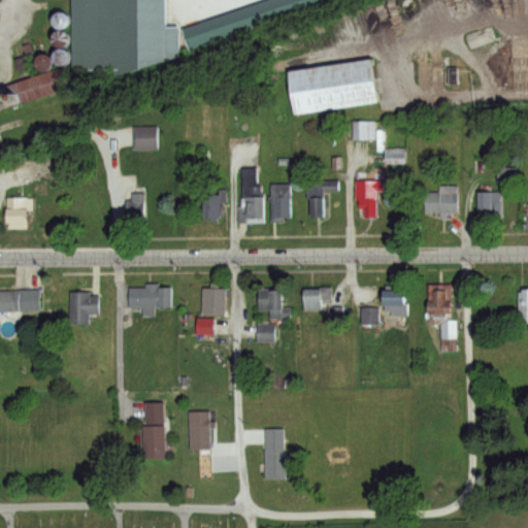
[(73,0),(162,0),(163,25),(178,24),(179,81),(118,83),(118,68),(74,69),(73,0)]
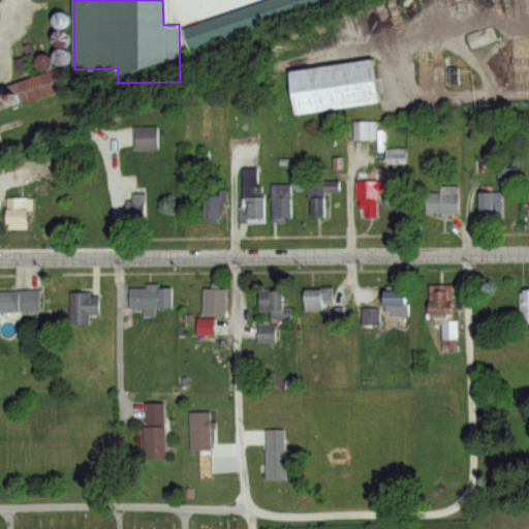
[(268,0),(337,0),(190,52),(183,30),(268,0)]
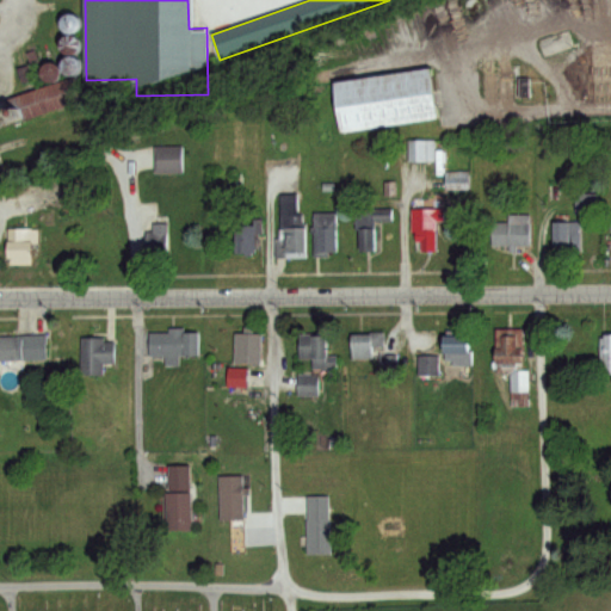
[(56,29),(71,34),(74,18),(60,13),(56,29)]
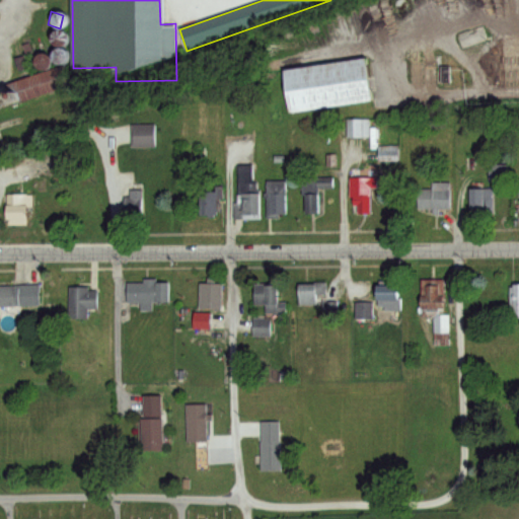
[(29,55),(28,45),(20,45),(21,56),(14,57),(15,71),(42,69),(40,54),(29,55)]
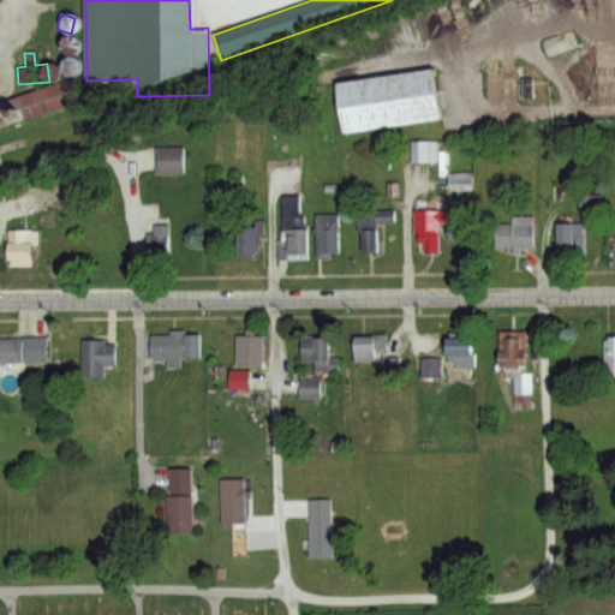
[(333,82),(429,69),(435,117),(339,130),(333,82)]
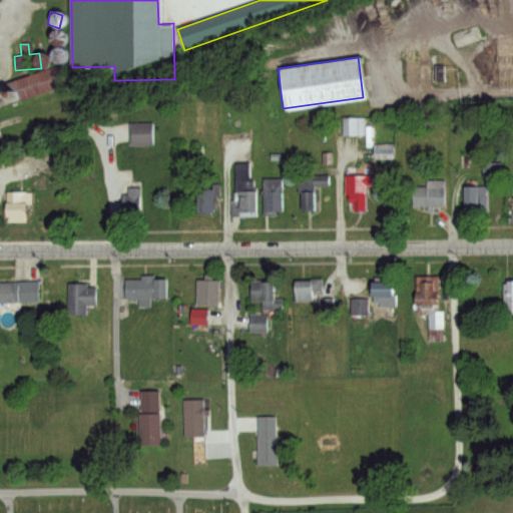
[(9,81),(61,63),(69,85),(16,103),(9,81)]
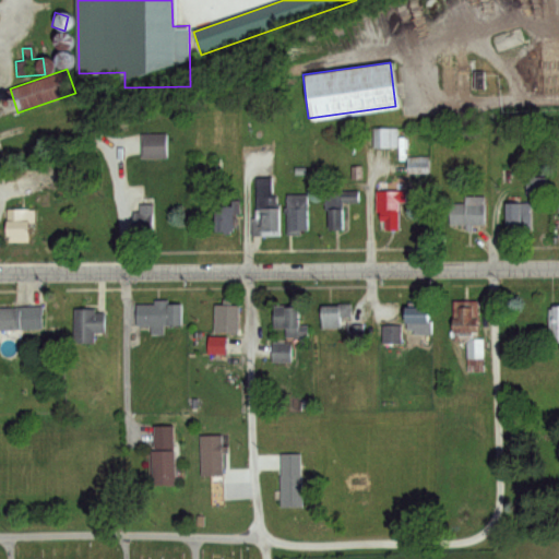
[(372,129),(397,128),(397,133),(404,133),(405,149),(372,149),(372,129)]
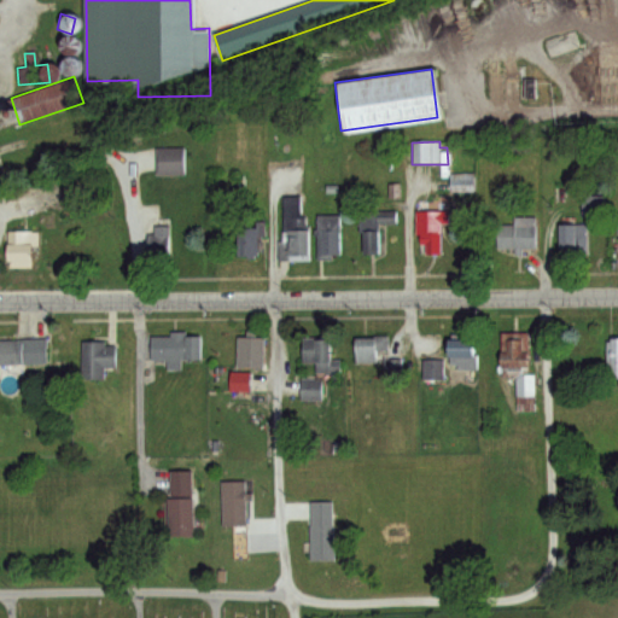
[(157,150),(184,150),(184,173),(157,173),(157,150)]
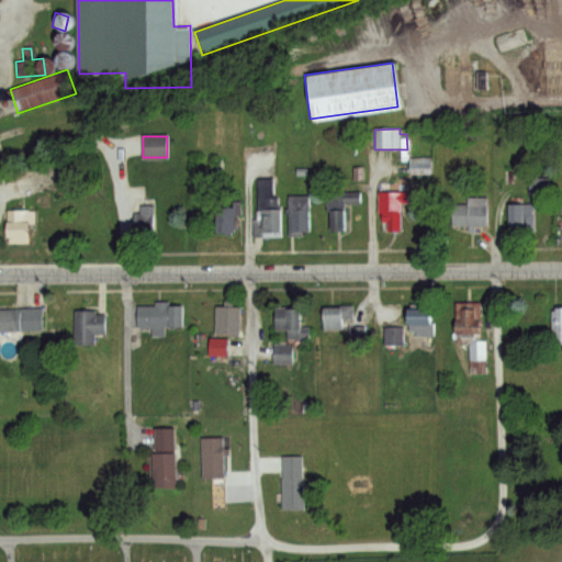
[(408,158),(429,157),(430,175),(408,176),(408,158)]
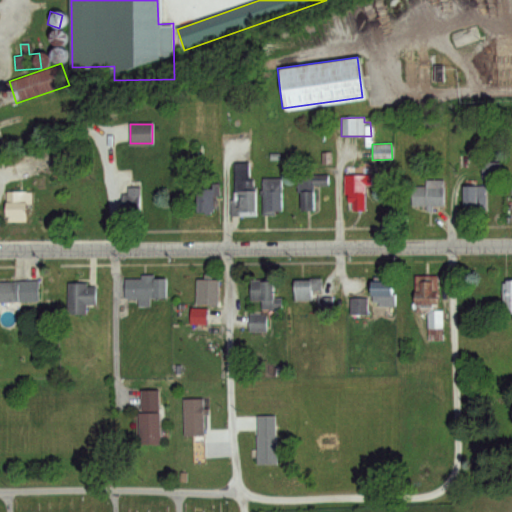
[(234,163),(249,162),(249,180),(254,180),(254,187),(257,187),(258,216),(231,216),(230,201),(235,200),(234,163)]
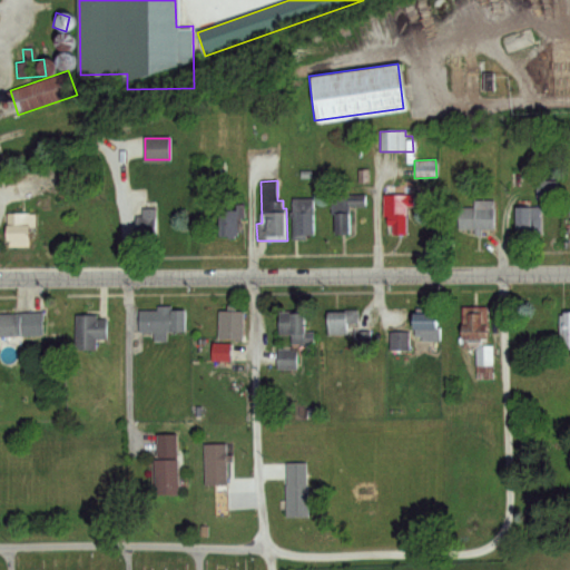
[(331,195),(365,194),(365,207),(349,207),(350,234),(335,234),(335,213),(331,213),(331,195)]
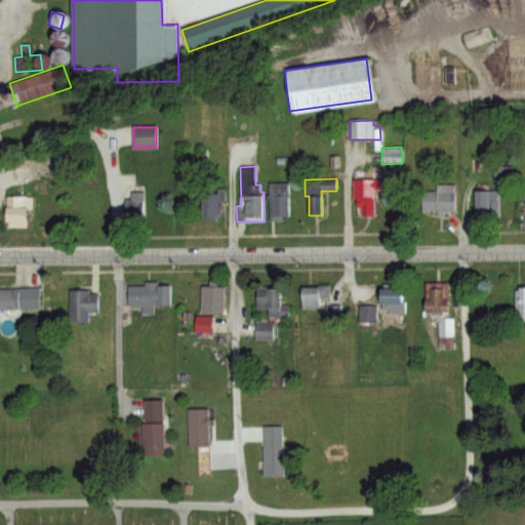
[(353,179),(381,178),(381,192),(374,192),(375,216),(358,216),(358,199),(354,199),(353,179)]
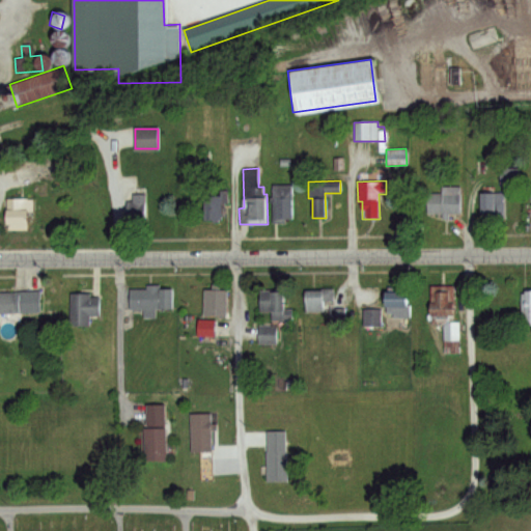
[(272,185),(291,184),(292,219),(272,220),(272,185)]
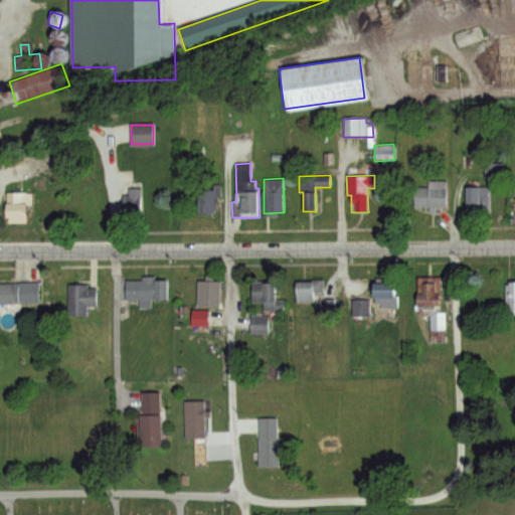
[(427,181),(447,181),(448,208),(436,208),(436,214),(427,214),(427,205),(416,206),(415,190),(427,189),(427,181)]
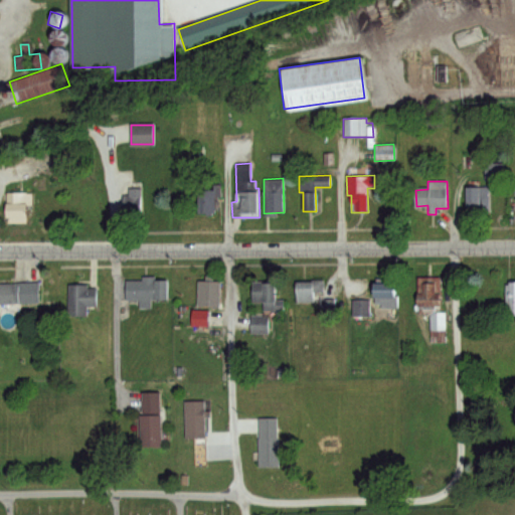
[(196,191),(213,191),(213,184),(221,184),(221,197),(213,197),(214,214),(196,214),(196,191)]
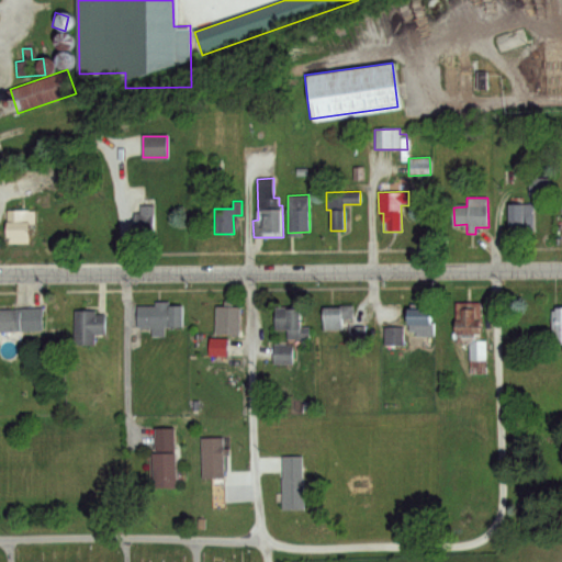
[(141,204),(153,204),(152,240),(130,240),(130,214),(141,214),(141,204)]
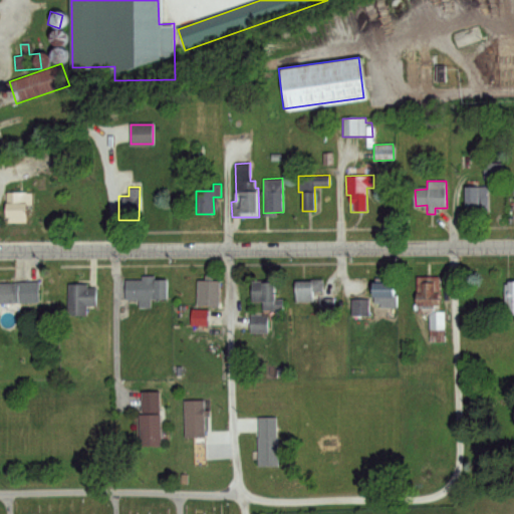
[(466,188),(486,187),(487,210),(467,211),(466,188)]
